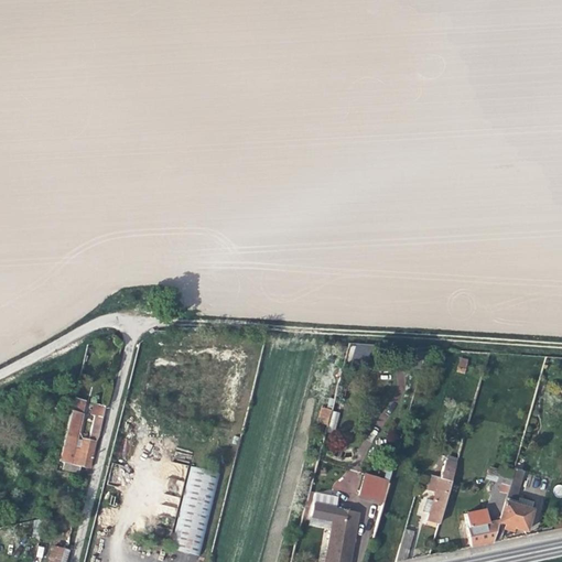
[(374,361),(375,343),(353,342),(353,359),(374,361)]
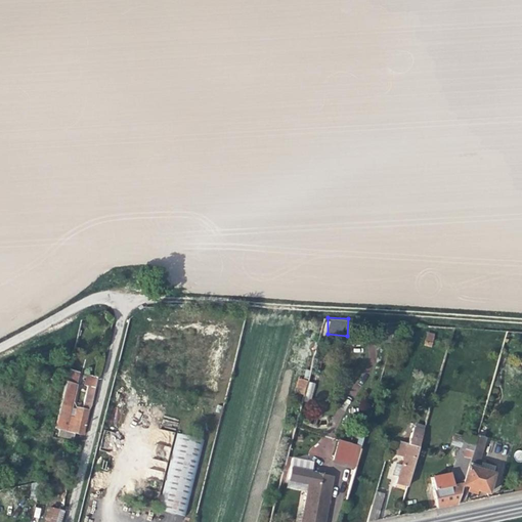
[(99,329),(97,340),(104,342),(106,330),(99,329)]
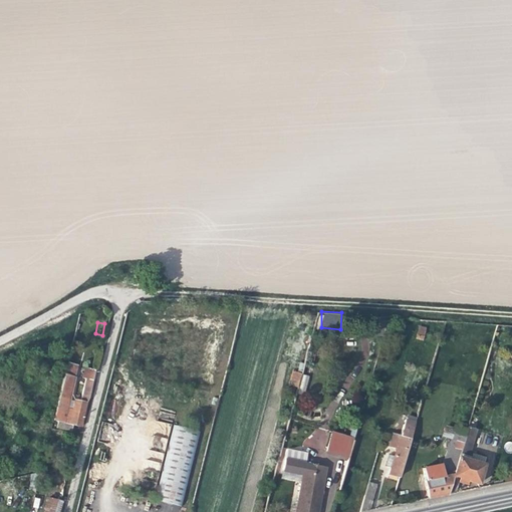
[(421,323),(418,336),(426,338),(429,325),(421,323)]
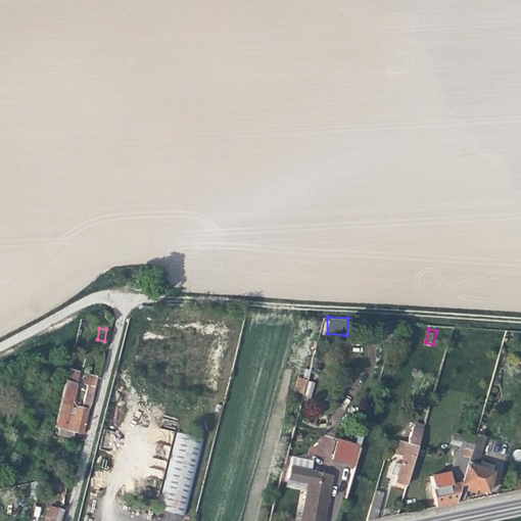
[(69,368),(66,379),(78,381),(80,370),(69,368)]
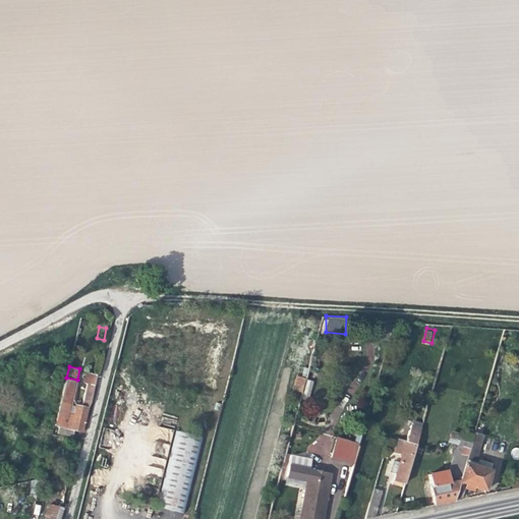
[(96,385),(99,375),(85,371),(83,382),(85,383),(96,385)]
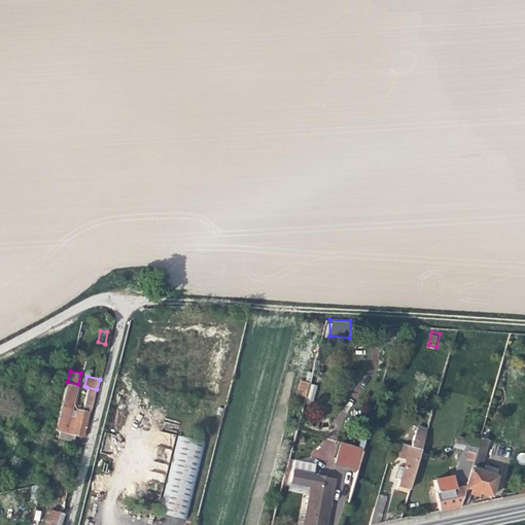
[(311,381),(300,378),(296,391),(308,394),(311,381)]
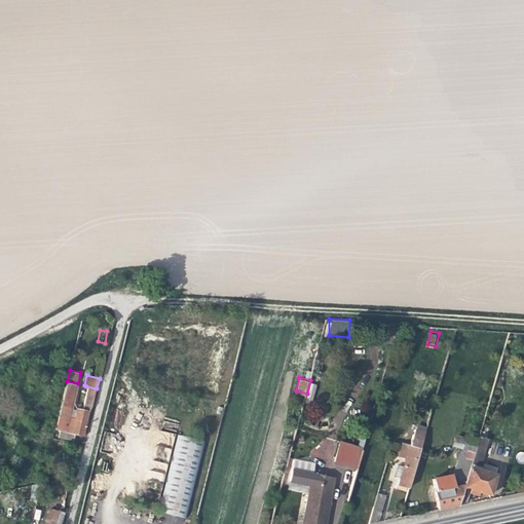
[(78,383),(67,381),(60,412),(57,424),(55,428),(62,431),(61,433),(76,437),(77,434),(84,436),(90,411),(94,406),(97,388),(86,386),(82,408),(78,407),(76,415),(71,414),(73,406),(78,383)]
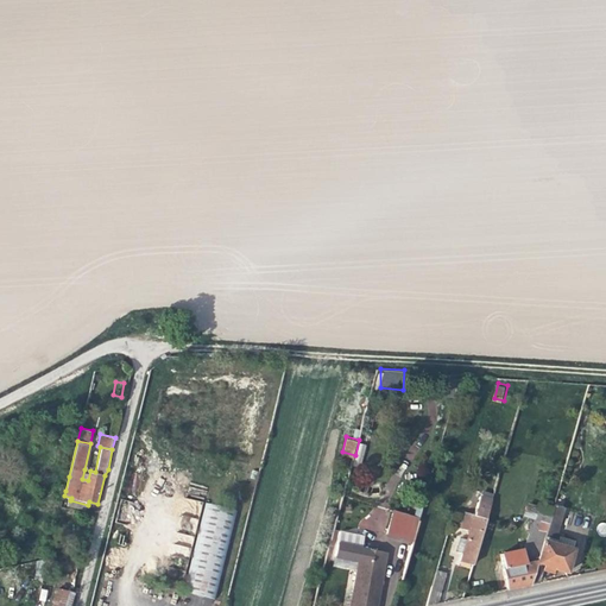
[(462,560),(474,565),(493,499),(479,496),(473,513),(466,511),(461,528),(471,530),(466,547),(464,554),(462,560)]
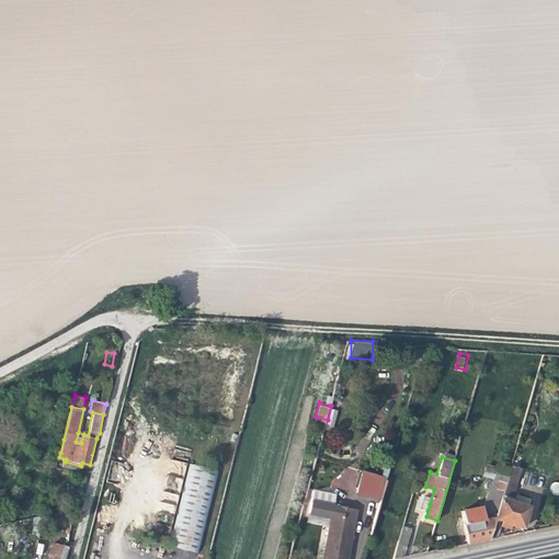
[(190,463),(170,545),(198,552),(219,470),(190,463)]
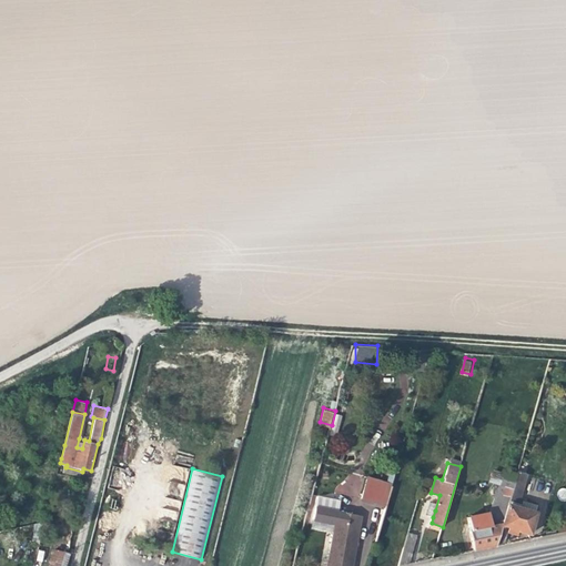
[(341,489),(359,496),(365,476),(347,470),(341,489)]
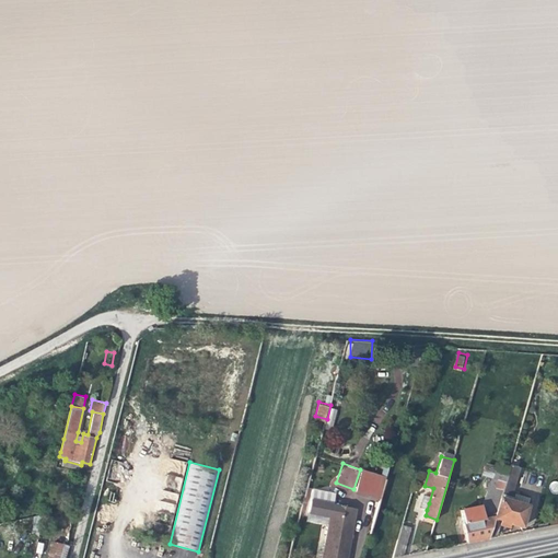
[(484,515),(484,519),(496,515),(501,498),(502,492),(510,467),(498,463),(493,476),(489,475),(486,485),(489,486),(483,507),(486,508),(487,514),(484,515)]
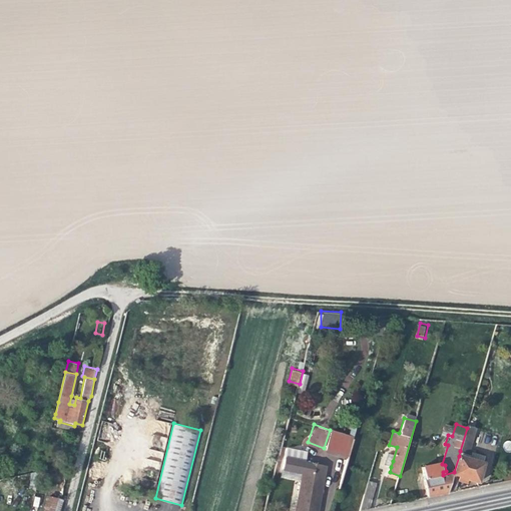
[(468,454),(475,428),(468,425),(467,428),(460,451),(468,454)]
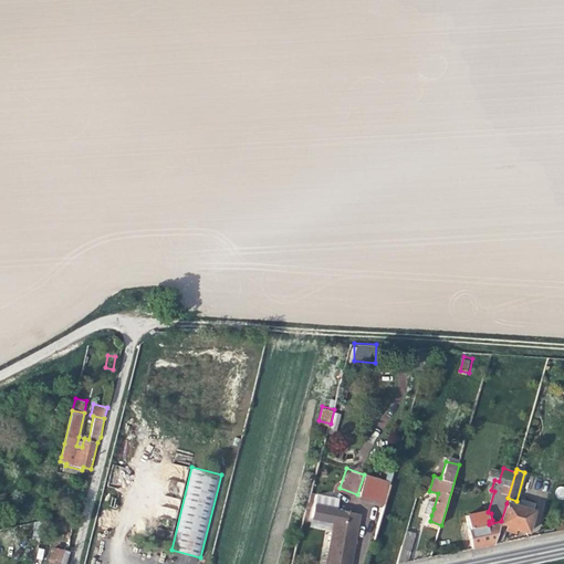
[(385,502),(392,481),(368,474),(362,495),(385,502)]
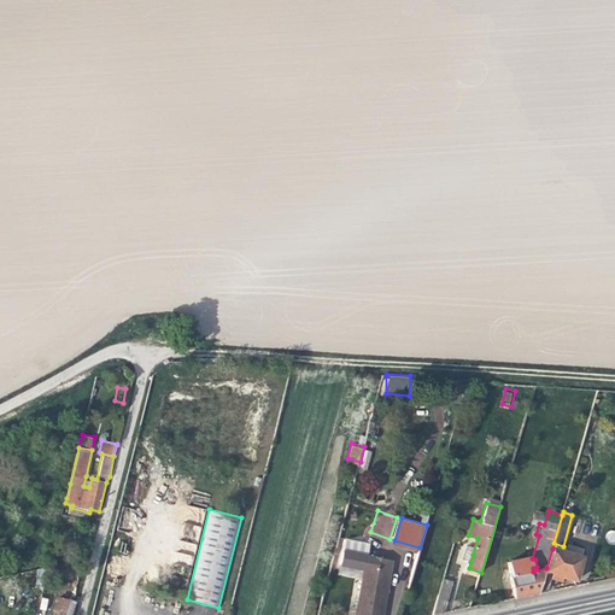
[(564,552),(583,557),(585,549),(568,544),(564,552)]
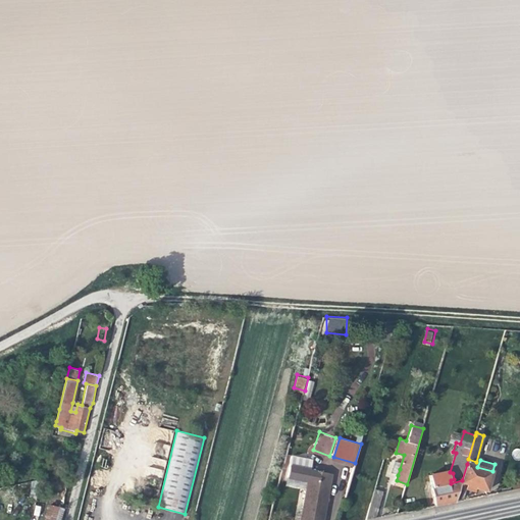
[(477,467),(467,464),(462,480),(456,501),(464,499),(467,488),(476,490),(477,488),(486,490),(492,471),(477,467)]
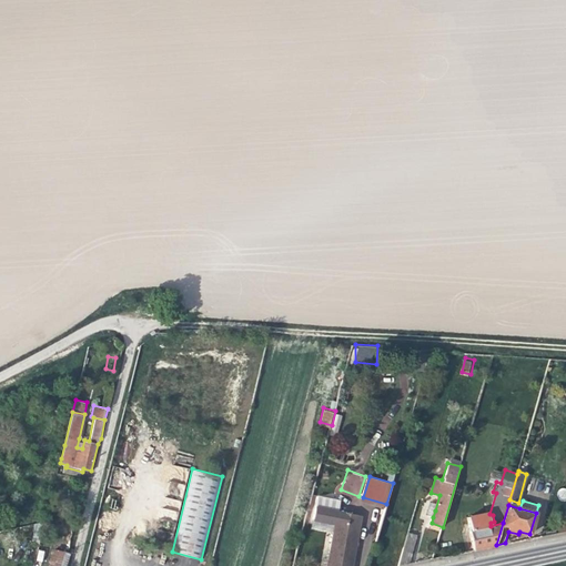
[(353,513),(341,509),(329,565),(352,565),(362,525),(351,522),(353,513)]
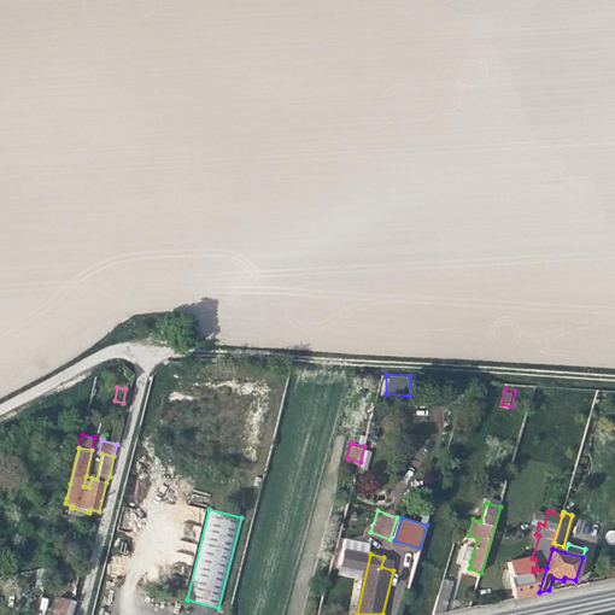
[(396,560),(384,557),(381,567),(393,570),(396,560)]
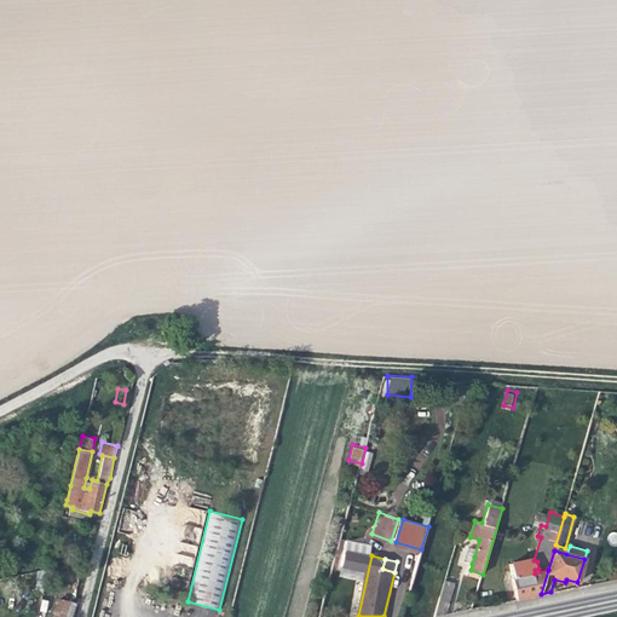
[(514,578),(518,599),(541,594),(548,570),(535,574),(530,575),(523,576),(514,578)]
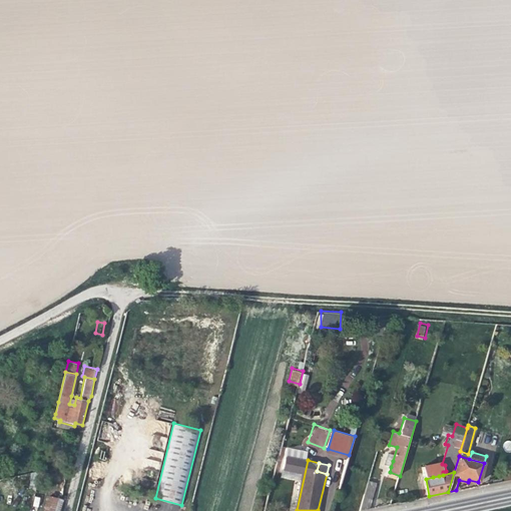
[(377,482),(369,480),(365,493),(373,496),(377,482)]
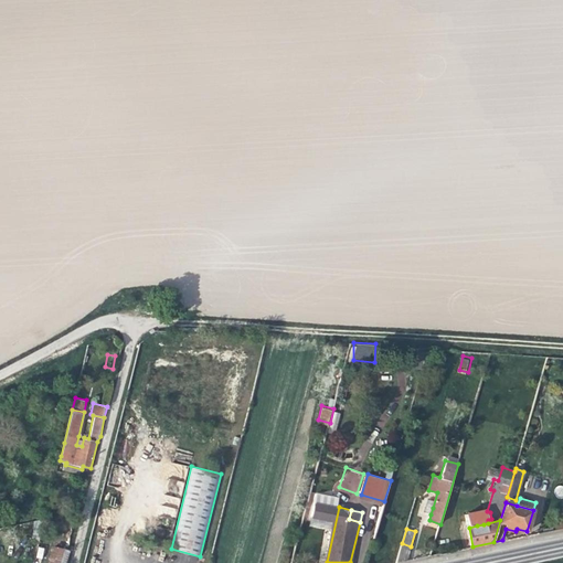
[(64,562),(68,543),(56,540),(52,562),(64,562)]
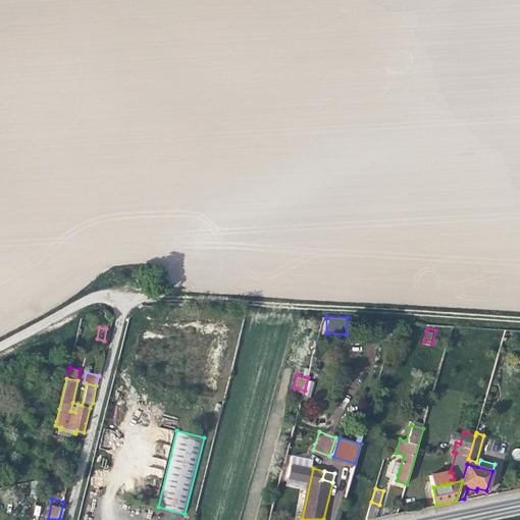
[(376,517),(379,505),(371,502),(366,519),(376,517)]
